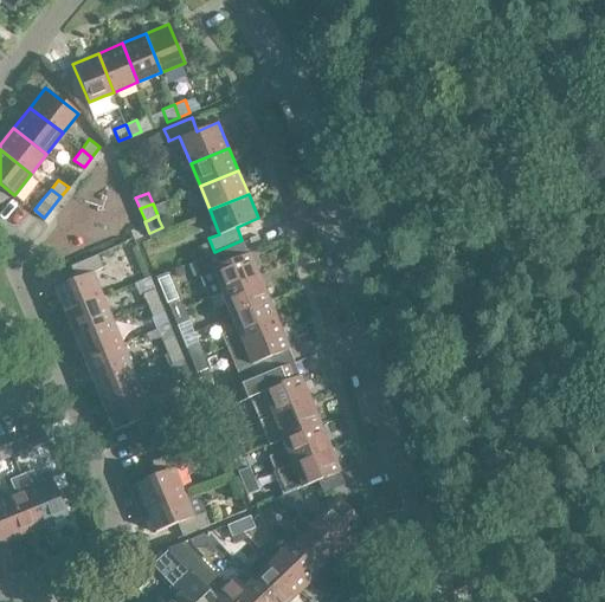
[(200,258),(194,260),(208,296),(221,290),(261,274),(251,252),(249,252),(243,239),(242,240),(214,252),(200,258)]
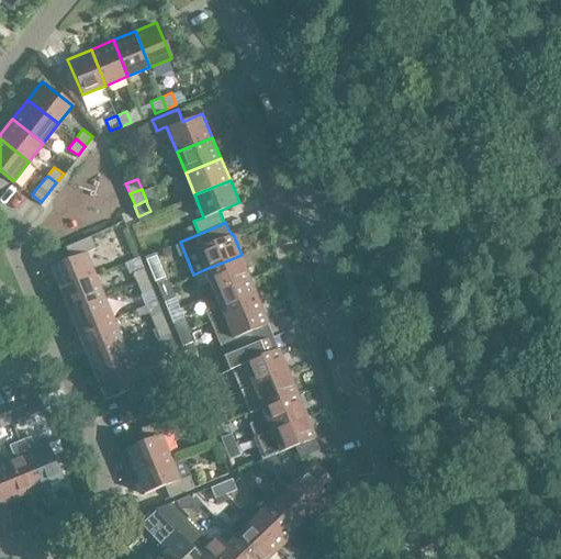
[(194,223),(181,228),(186,239),(199,234),(194,223)]
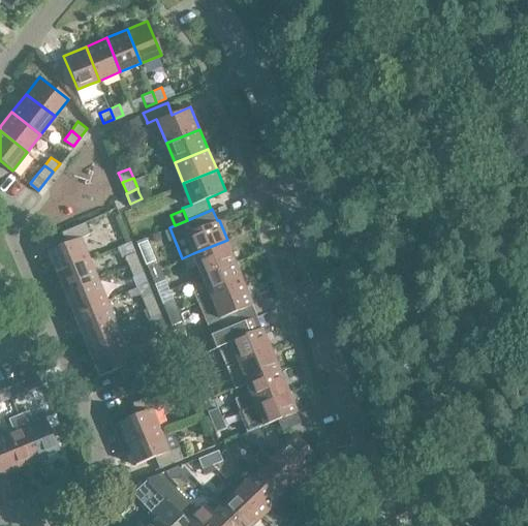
[(66,242),(47,250),(56,271),(89,257),(81,237),(90,233),(85,221),(66,228),(61,230),(66,242)]
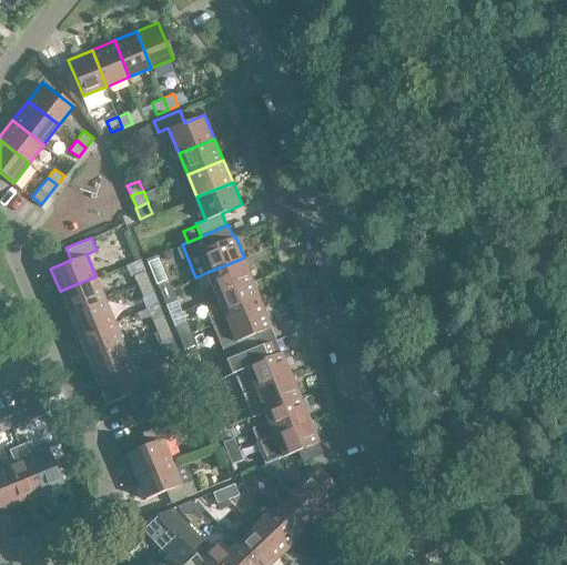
[(244,258),(208,272),(212,283),(218,295),(254,281),(244,258)]
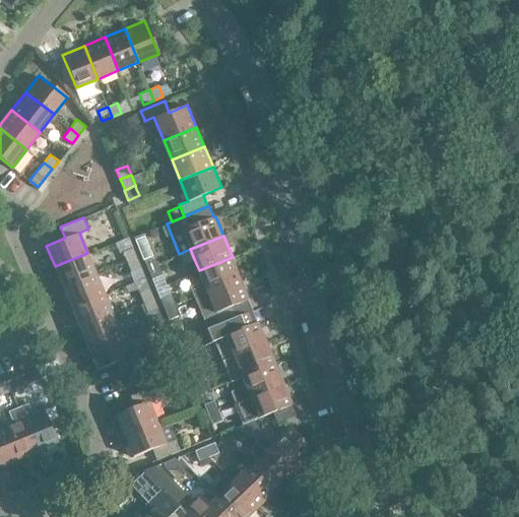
[(127,261),(137,257),(133,247),(123,251),(127,261)]
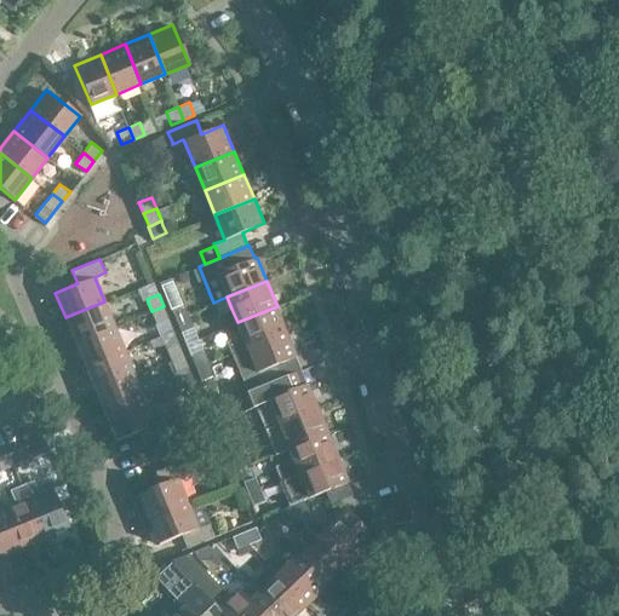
[(104,301),(66,317),(75,340),(114,326),(104,301)]
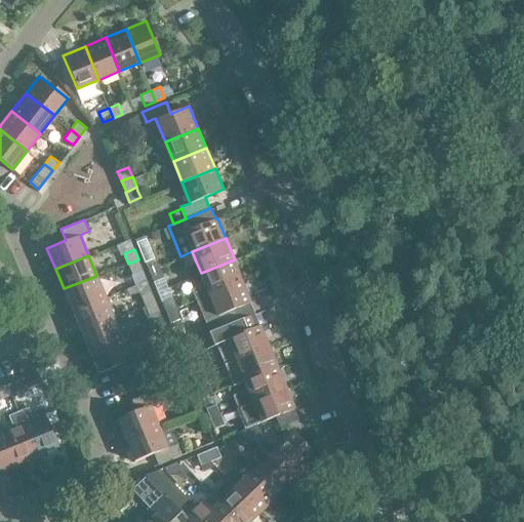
[(150,271),(161,267),(157,255),(145,261),(150,271)]
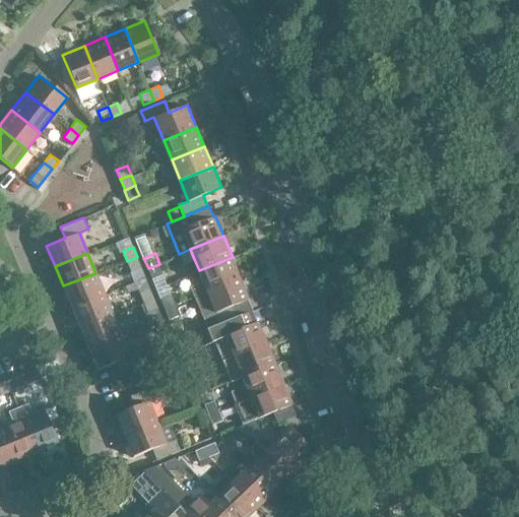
[(146,277),(137,257),(127,261),(135,282),(146,277)]
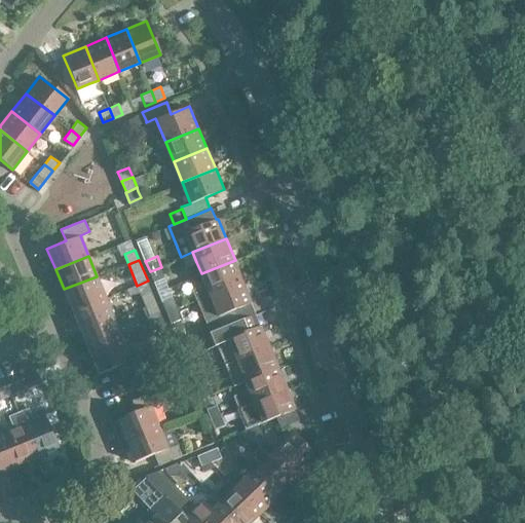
[(205,285),(193,290),(197,299),(210,294),(244,281),(235,260),(201,273),(205,285)]
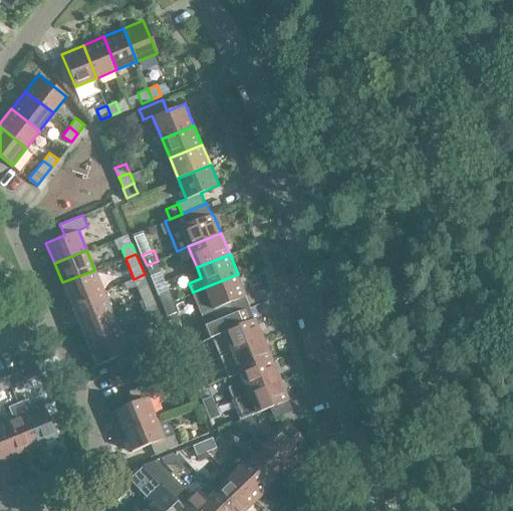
[(158,261),(147,265),(150,274),(162,269),(158,261)]
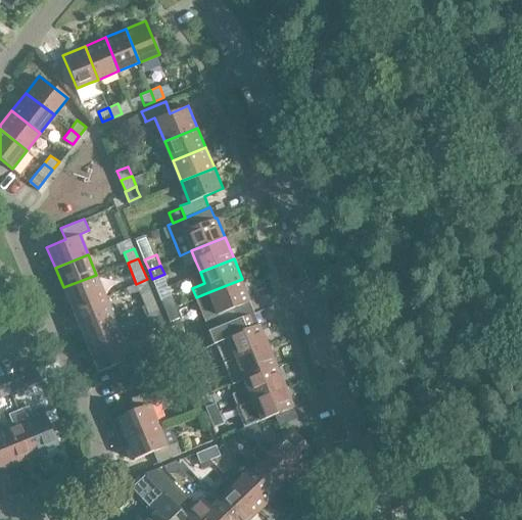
[(96,275),(63,287),(72,309),(105,295),(96,275)]
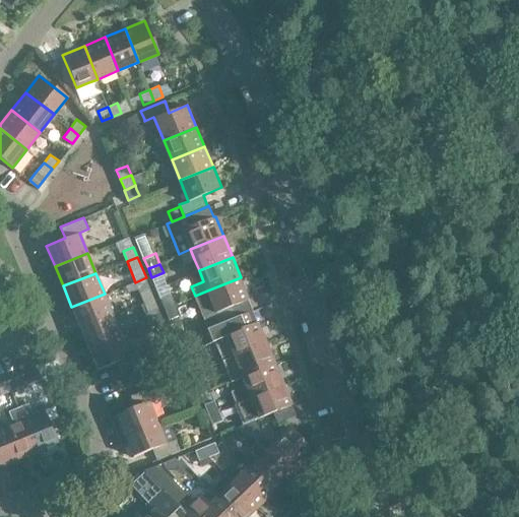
[(154,298),(146,277),(135,282),(142,302),(154,298)]
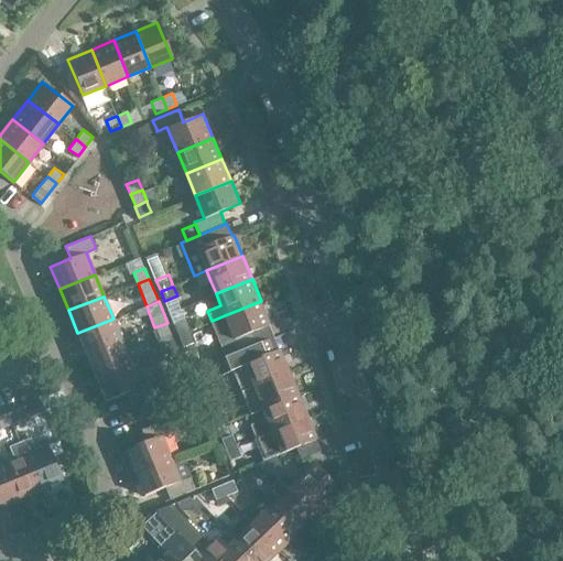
[(225,315),(212,321),(226,356),(257,344),(259,343),(255,331),(269,324),(270,324),(261,301),(225,315)]
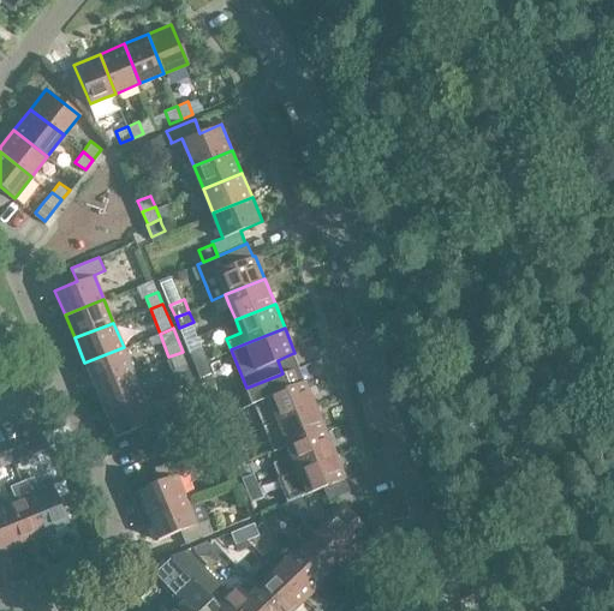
[(195,365),(208,360),(198,335),(185,341),(195,365)]
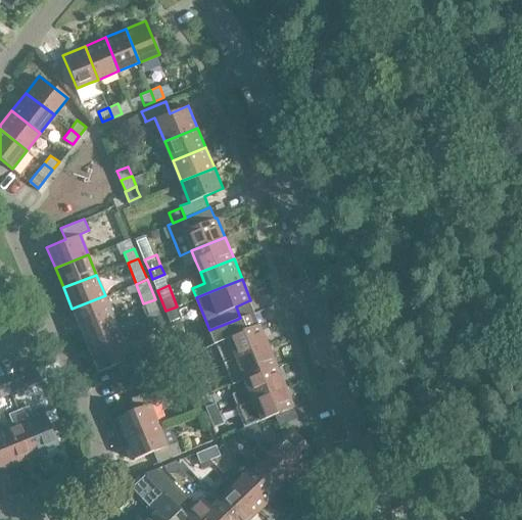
[(105,295),(72,309),(80,329),(113,316),(105,295)]
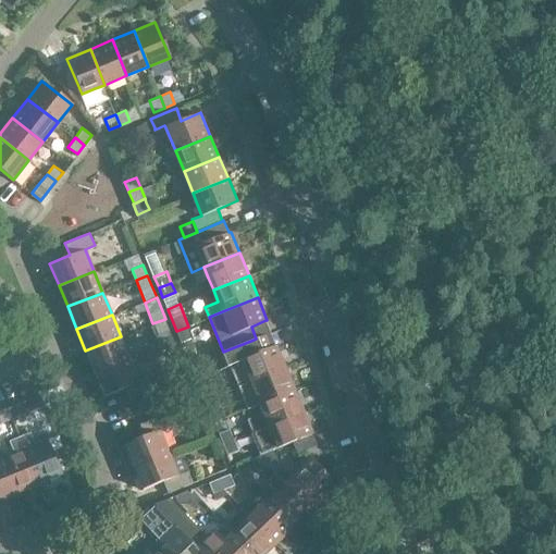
[(165,319),(152,323),(153,324),(151,325),(160,346),(174,341),(165,319)]
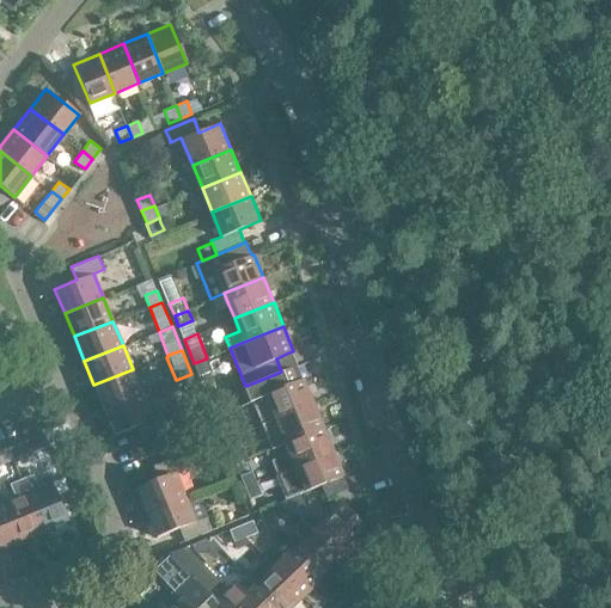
[(207,358),(194,363),(199,374),(212,369),(207,358)]
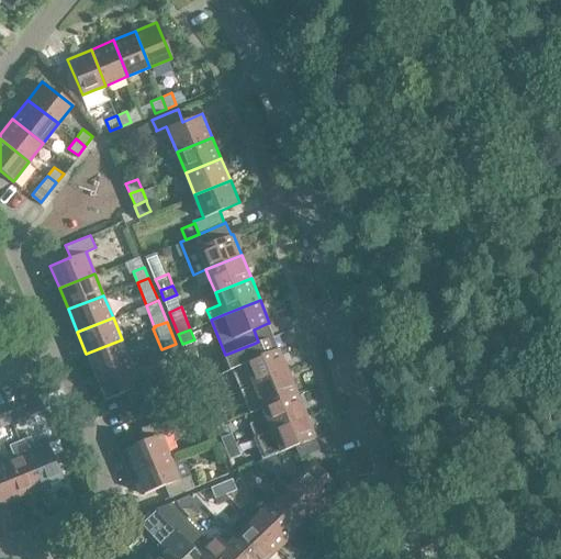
[(122,339),(86,354),(96,376),(131,361),(122,339)]
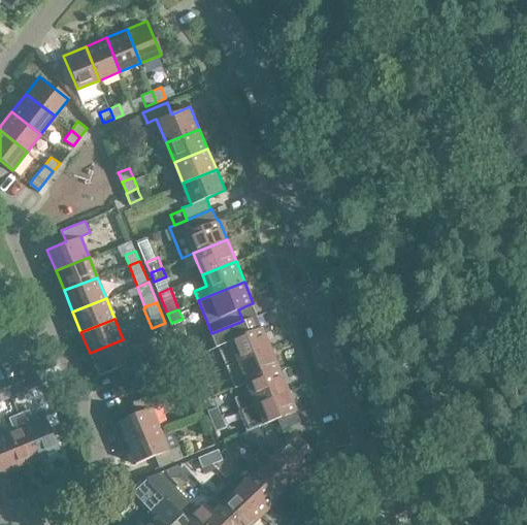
[(211,333),(202,337),(207,350),(218,346),(226,365),(271,347),(263,326),(261,326),(248,332),(242,321),(240,322),(211,333)]
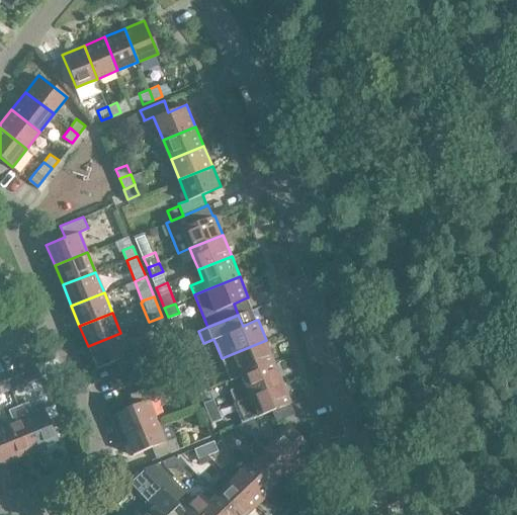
[(120,333),(88,346),(96,367),(115,359),(119,371),(144,361),(139,350),(130,354),(120,333)]
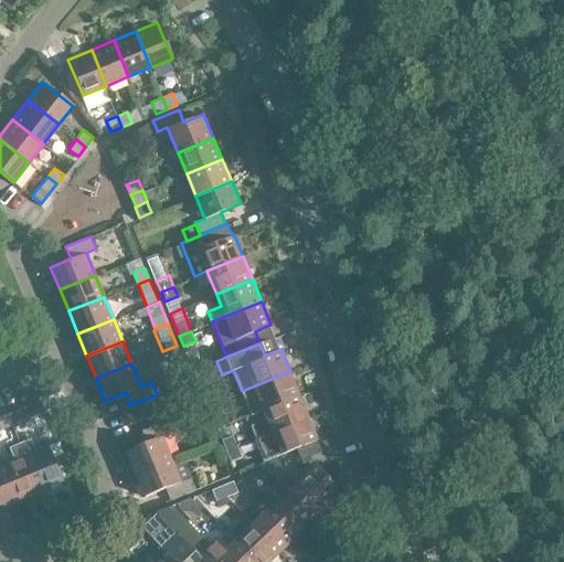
[(290,371),(242,391),(251,414),(264,409),(300,393),(290,371)]
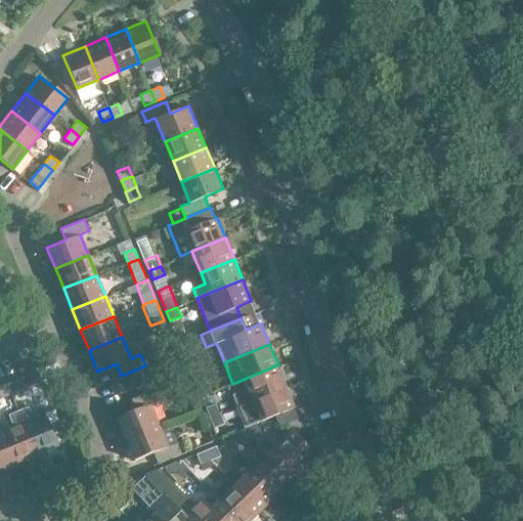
[(192,377),(204,372),(197,356),(186,360),(192,377)]
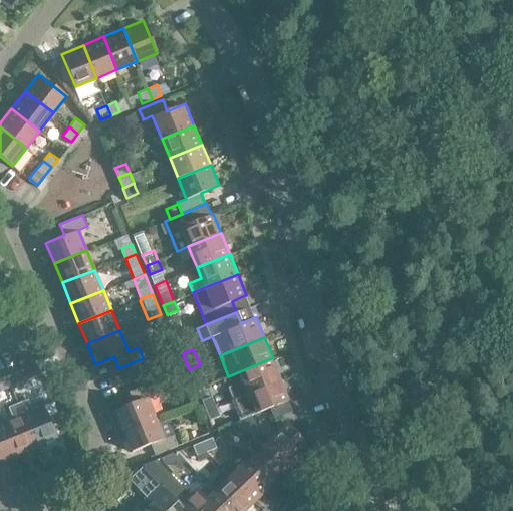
[(243,379),(228,387),(233,398),(281,377),(273,357),(240,371),(243,379)]
